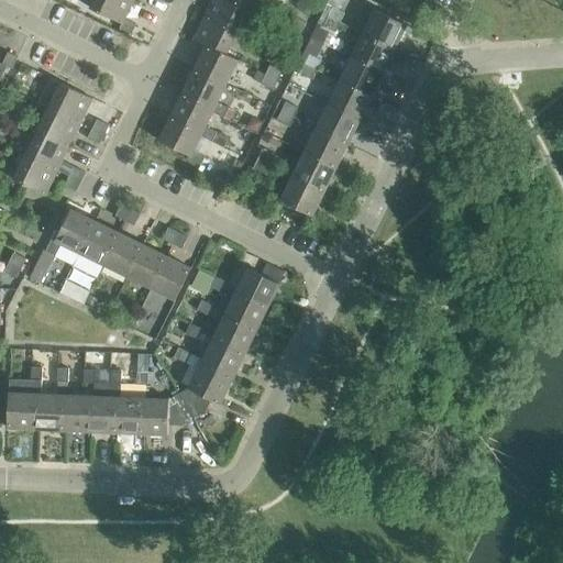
[(133,0),(94,0),(89,9),(121,24),(119,29),(131,35),(136,25),(124,19),(133,0)]
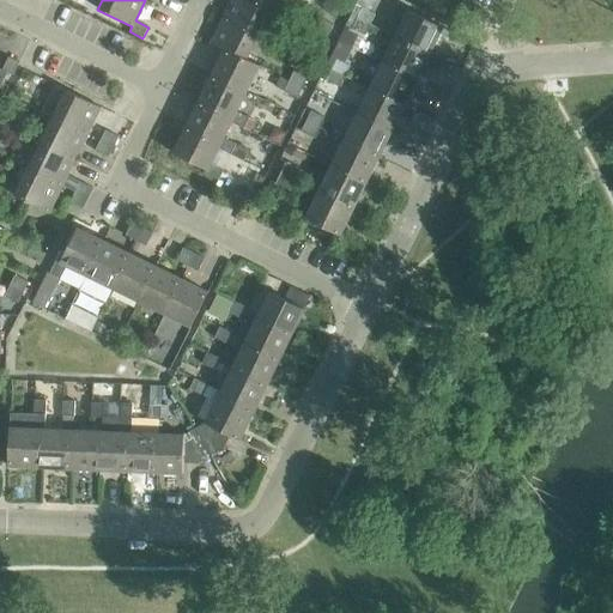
[(254,0),(231,0),(224,17),(258,34),(271,7),(254,0)]
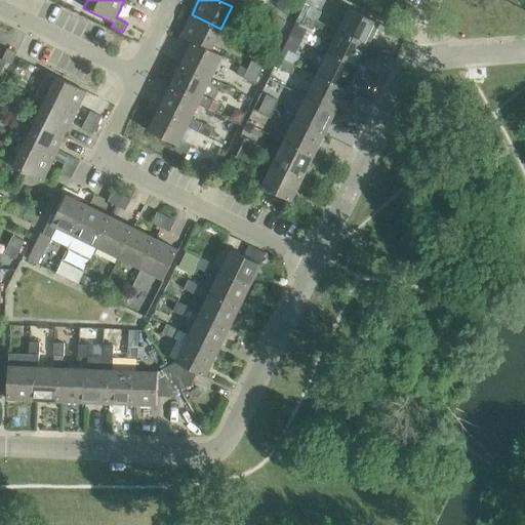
[(306,5),(296,23),(300,25),(306,16),(310,7),(306,5)]
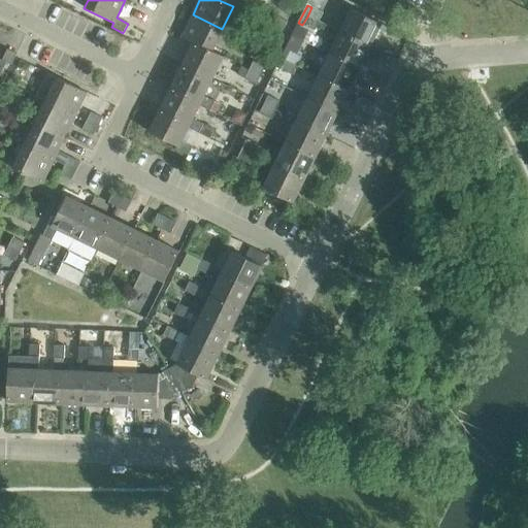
[(311,7),(307,17),(319,22),(323,12),(311,7)]
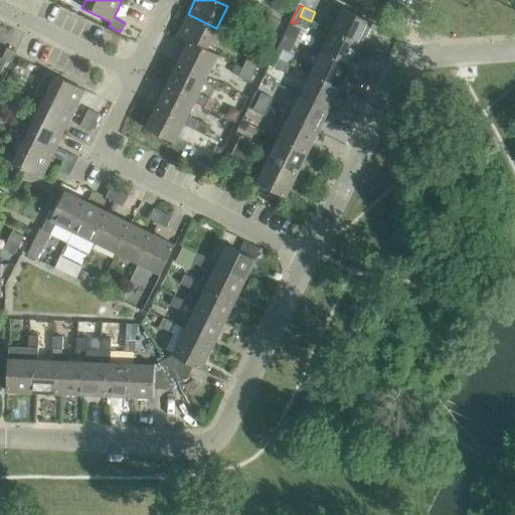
[(342,9),(331,31),(360,45),(371,23),(342,9)]
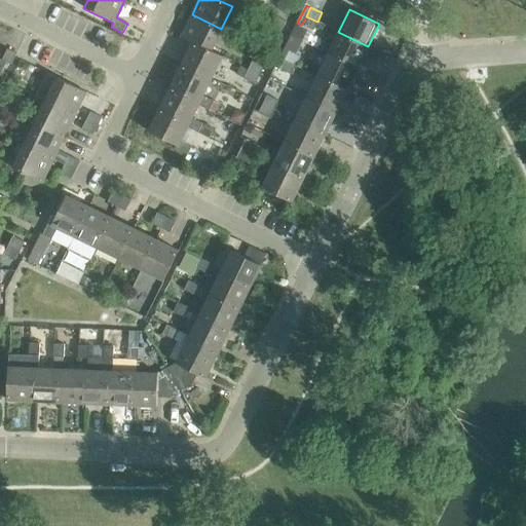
[(181,37),(192,43),(192,42),(211,51),(211,50),(221,29),(192,14),(181,37)]
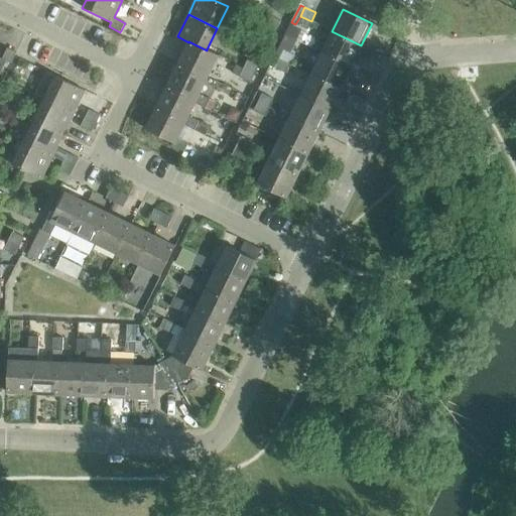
[(269,16),(264,24),(275,30),(280,21),(269,16)]
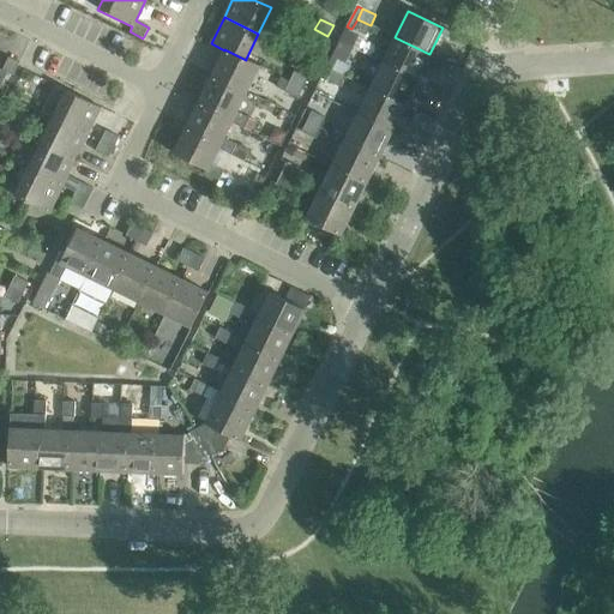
[(371,25),(357,19),(351,29),(365,36),(371,25)]
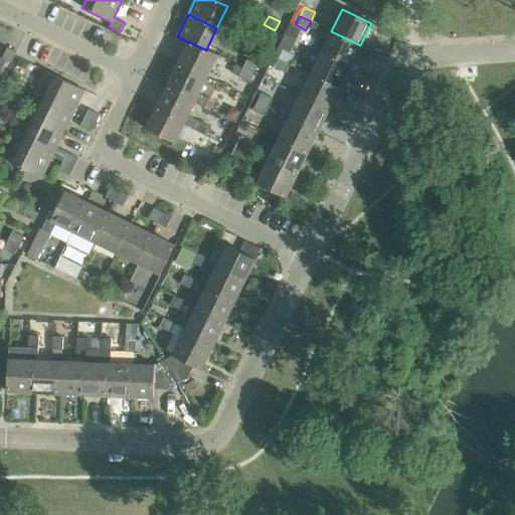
[(291,22),(285,35),(296,40),(301,43),(307,30),(306,30),(295,24),(291,22)]
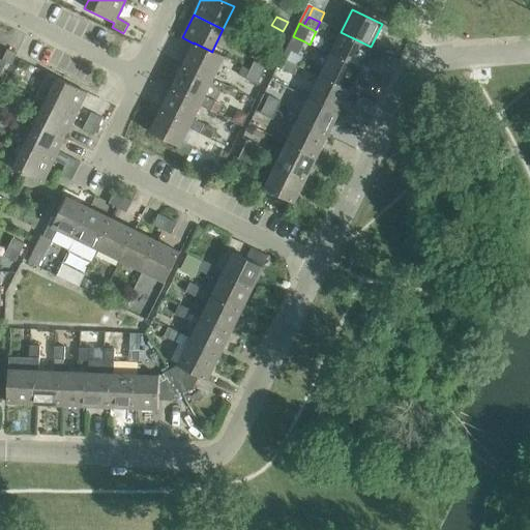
[(283,31),(271,25),(267,34),(278,40),(283,31)]
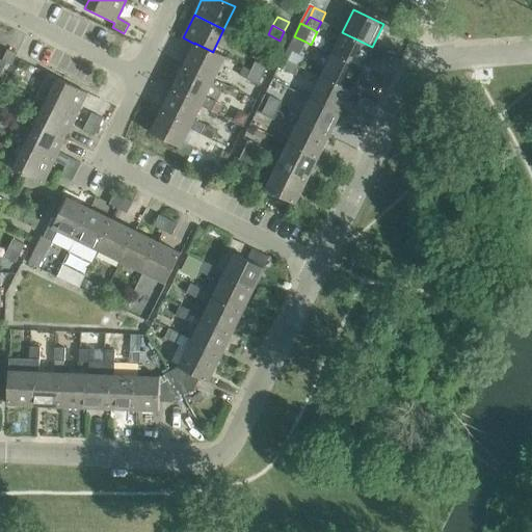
[(342,32),(331,55),(362,70),(372,47),(342,32)]
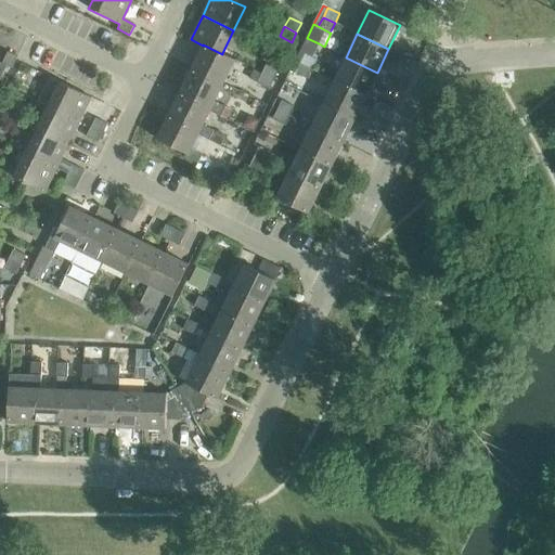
[(203,46),(191,68),(222,84),(234,60),(222,53),(222,54),(203,44),(203,46)]
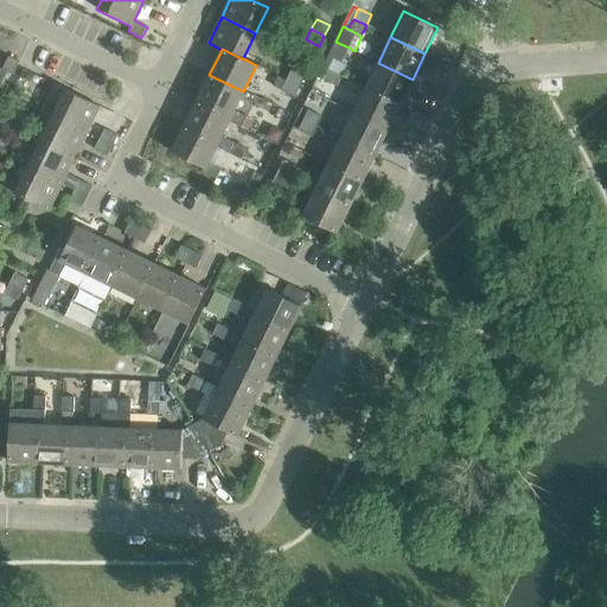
[(0,68),(0,87),(7,72),(12,75),(19,62),(8,57),(2,69),(0,68)]
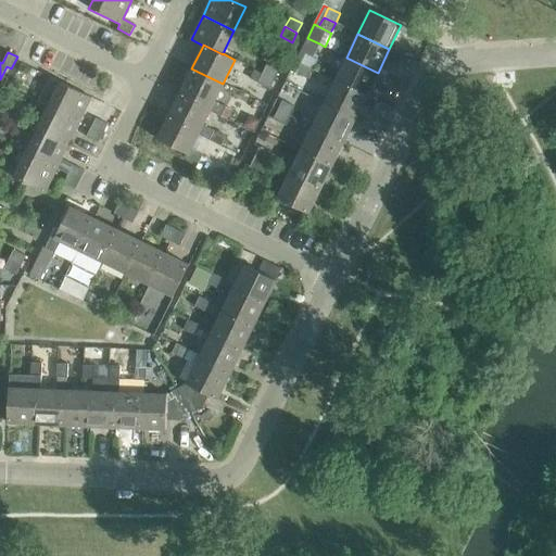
[(305,54),(301,64),(313,70),(317,60),(305,54)]
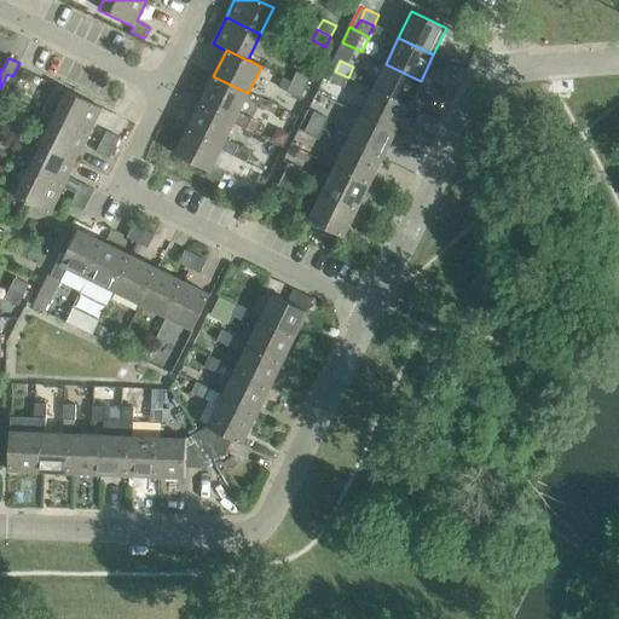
[(386,64),(372,90),(408,106),(421,81),(386,64)]
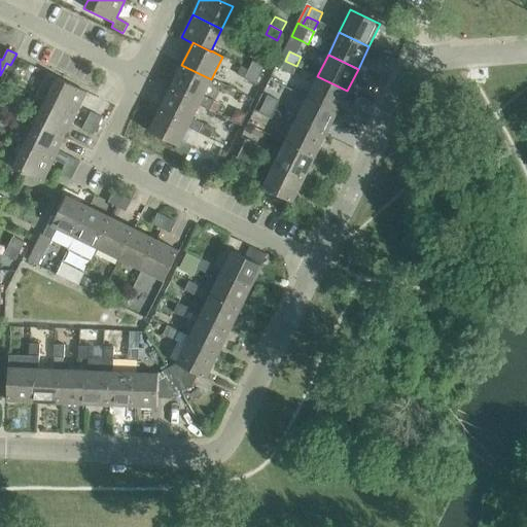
[(280,58),(276,67),(280,69),(285,61),(280,58)]
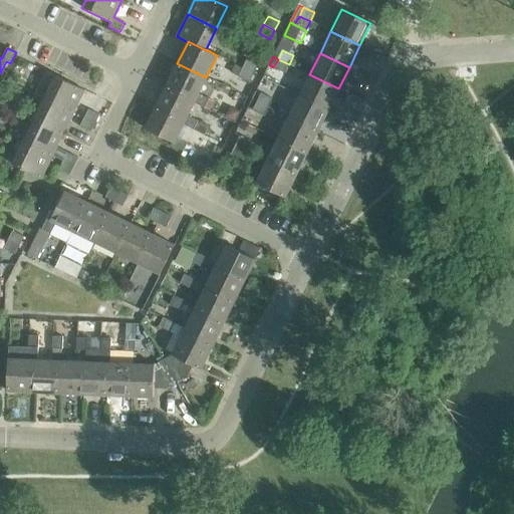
[(246,59),(242,68),(253,73),(257,64),(246,59)]
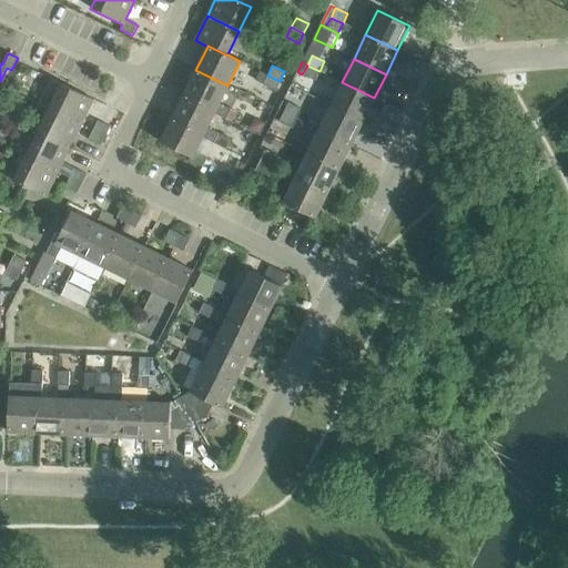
[(320,71),(307,66),(302,74),(314,81),(320,71)]
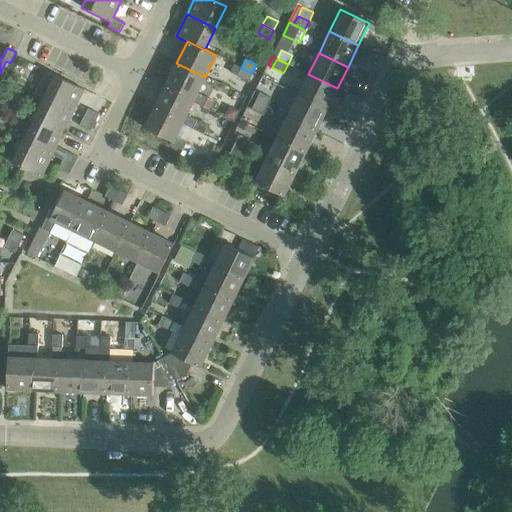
[(176,63),(166,84),(194,99),(192,103),(203,108),(208,99),(197,94),(205,77),(176,63)]
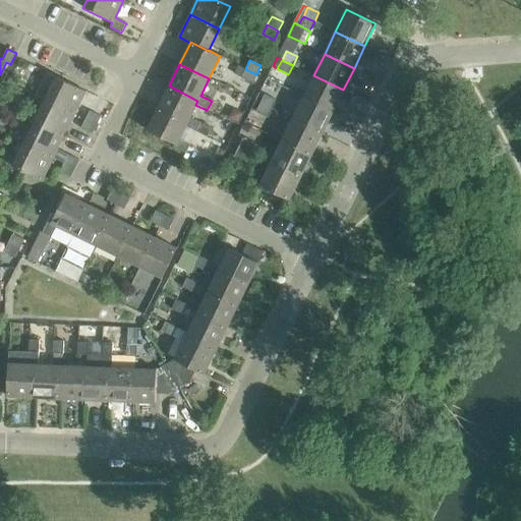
[(256,74),(245,69),(241,78),(252,83),(256,74)]
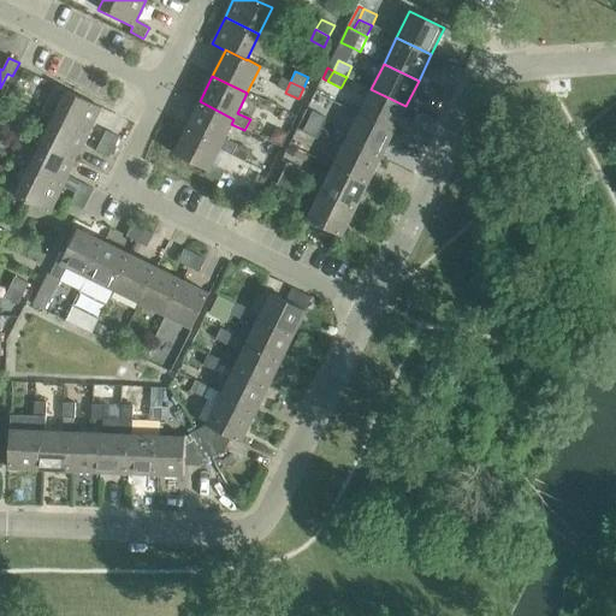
[(371,89),(357,116),(392,132),(406,106),(371,89)]
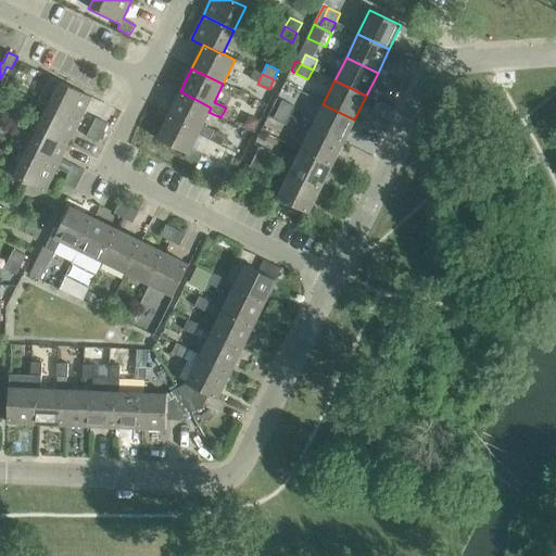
[(60,83),(48,106),(79,122),(91,98),(60,83)]
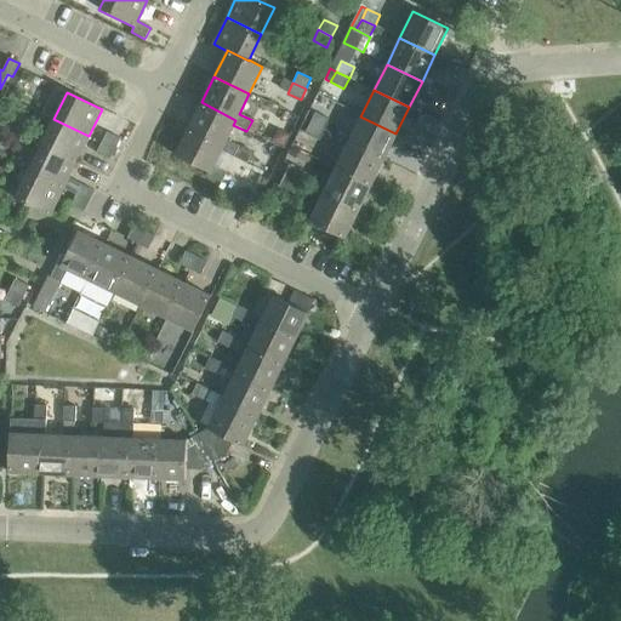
[(201,102),(188,129),(223,146),(221,151),(234,157),(239,146),(226,140),(233,125),(235,120),(201,102)]
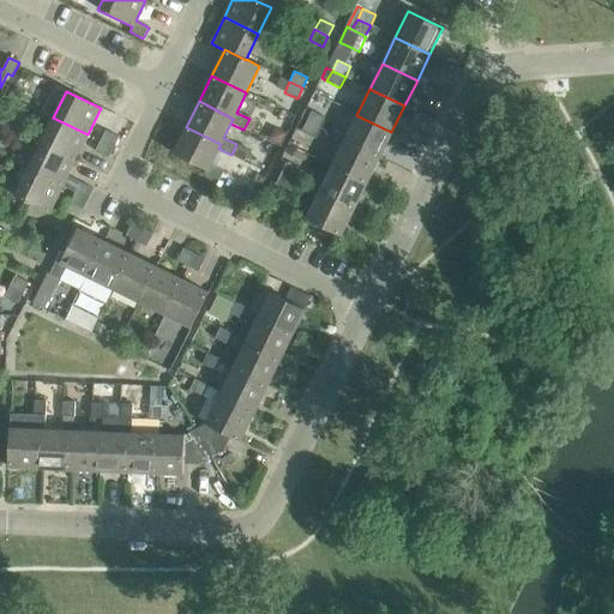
[(312,112),(306,122),(319,128),(325,118),(312,112)]
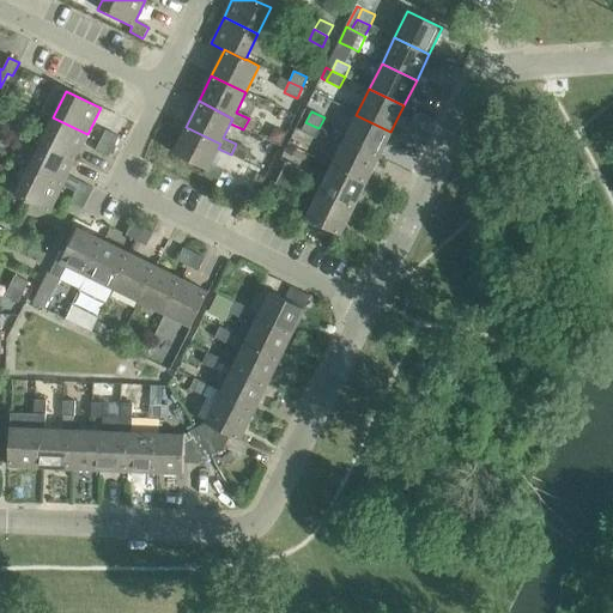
[(356,115),(344,140),(378,157),(390,132),(356,115)]
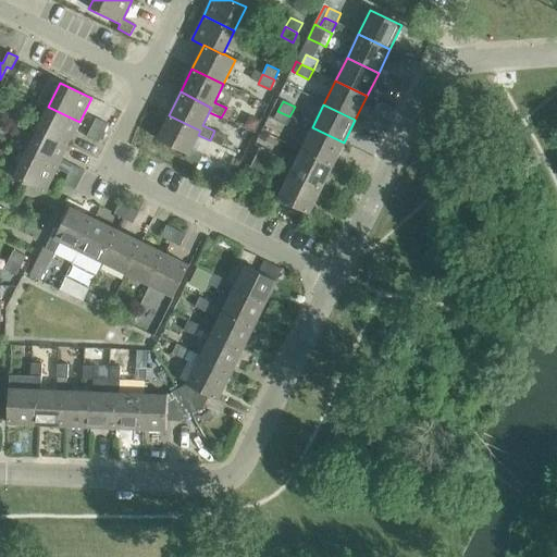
[(48,107),(36,131),(67,146),(79,122),(48,107)]
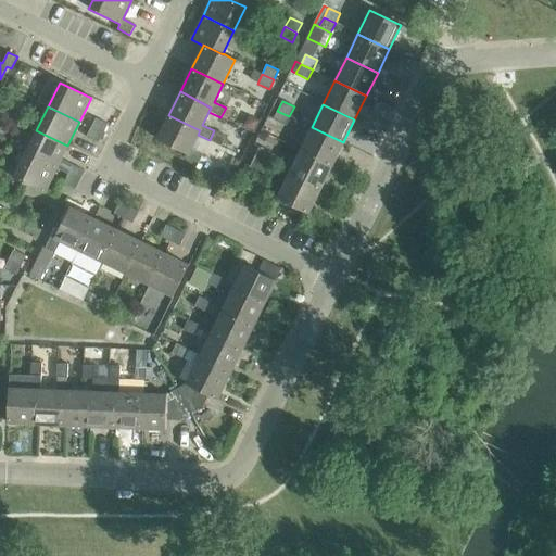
[(226,108),(220,117),(226,119),(231,110),(226,108)]
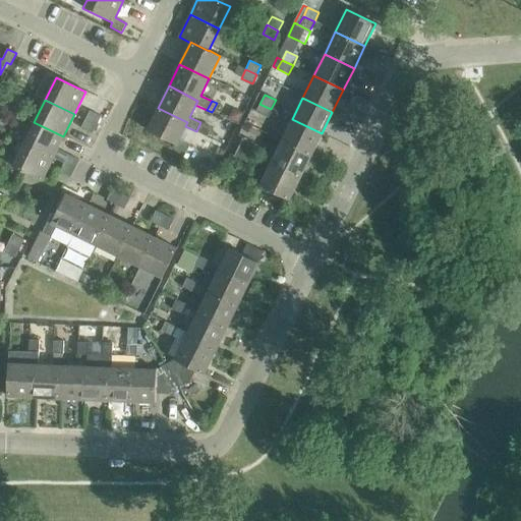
[(271,109),(259,104),(255,112),(267,118),(271,109)]
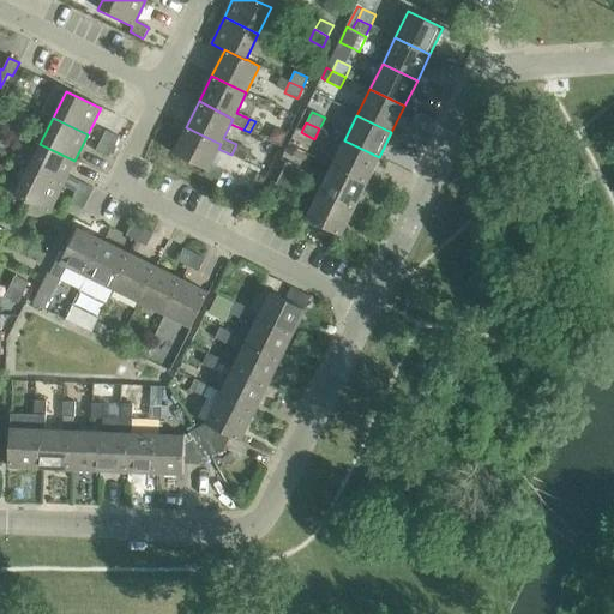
[(221,144),(186,127),(173,154),(206,170),(205,174),(218,181),(223,170),(211,164),(218,149),(221,144)]
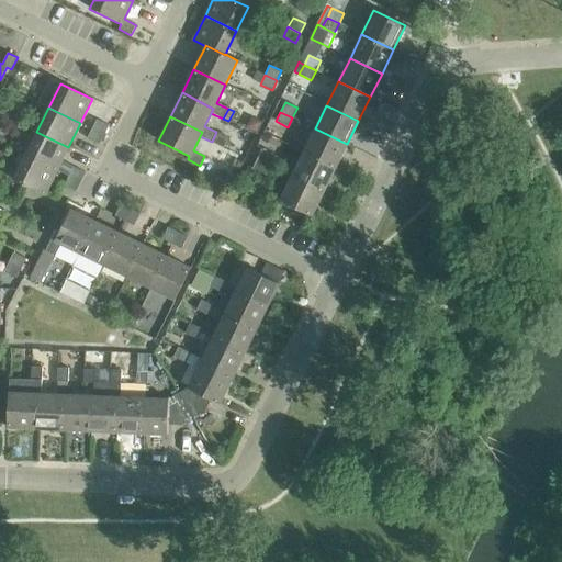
[(97,120),(91,130),(103,135),(109,125),(97,120)]
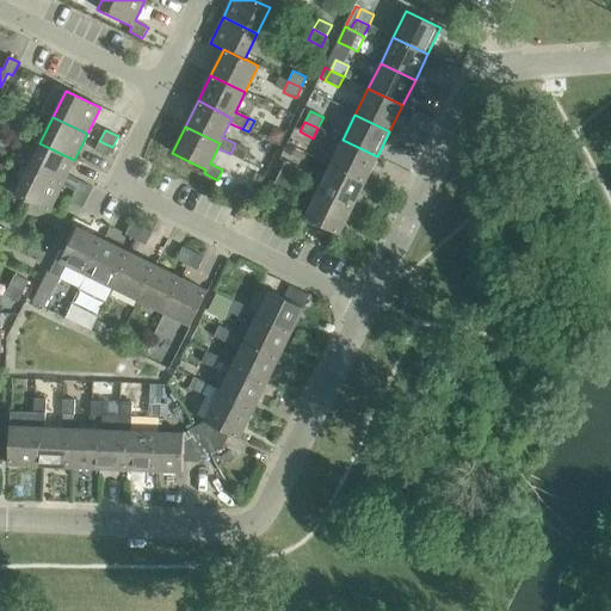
[(270,134),(266,139),(278,144),(284,134),(278,130),(270,134)]
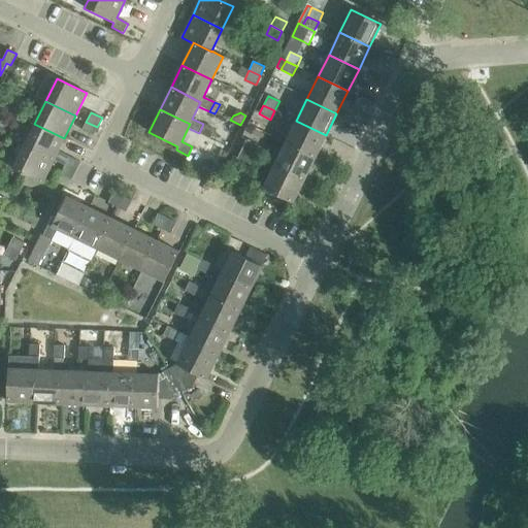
[(296,121),(285,143),(315,158),(326,135),(296,121)]
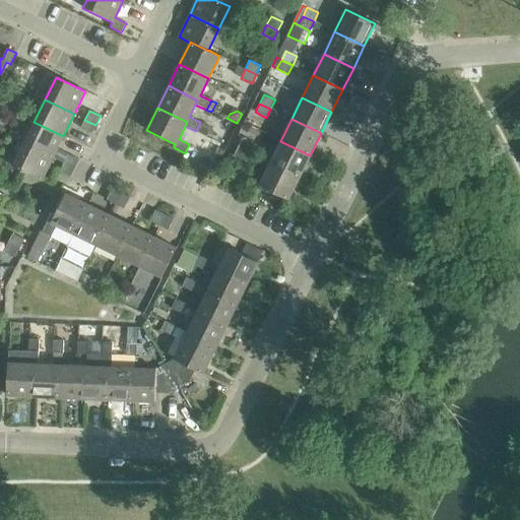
[(95,125),(84,120),(80,128),(91,134),(95,125)]
